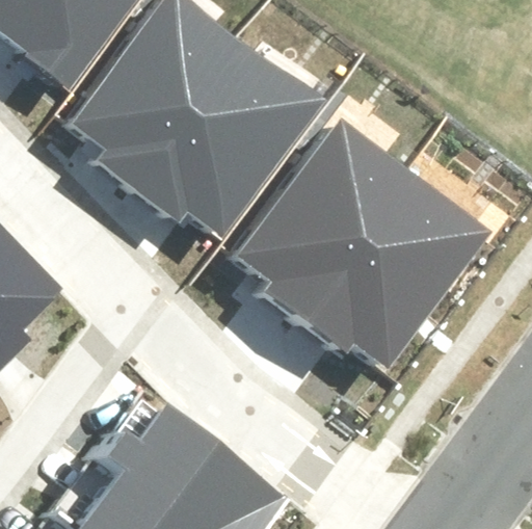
[(0,0),(0,34),(75,90),(141,0),(0,0)]
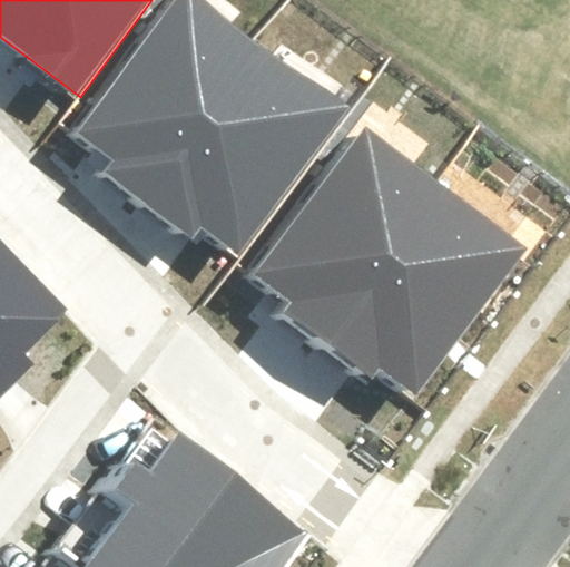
[(236,256),(350,105),(208,0),(174,0),(76,132),(118,163),(106,178),(193,243),(202,231),(236,256)]
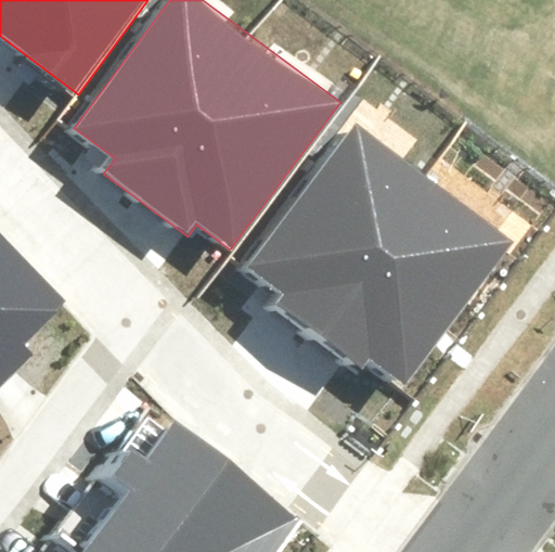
[(402,387),(513,240),(355,123),(246,266),(287,296),(275,312),(359,374),(369,362),(402,387)]
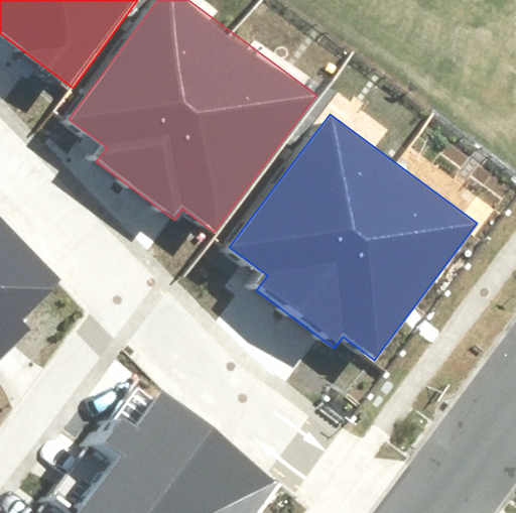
[(0,363),(31,333),(21,324),(63,282),(0,216),(0,363)]
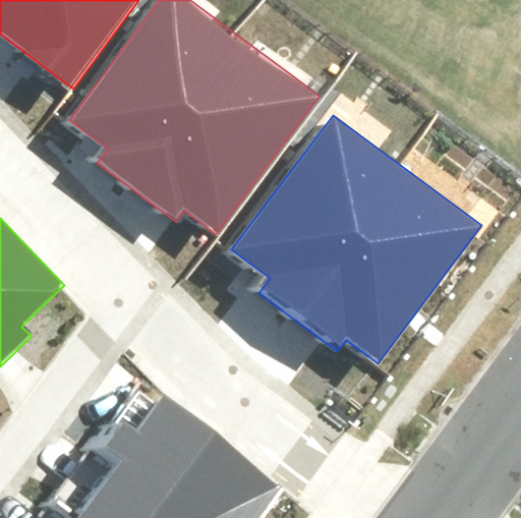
[(261,517),(279,495),(166,410),(140,443),(122,429),(107,450),(127,465),(87,517),(261,517)]
